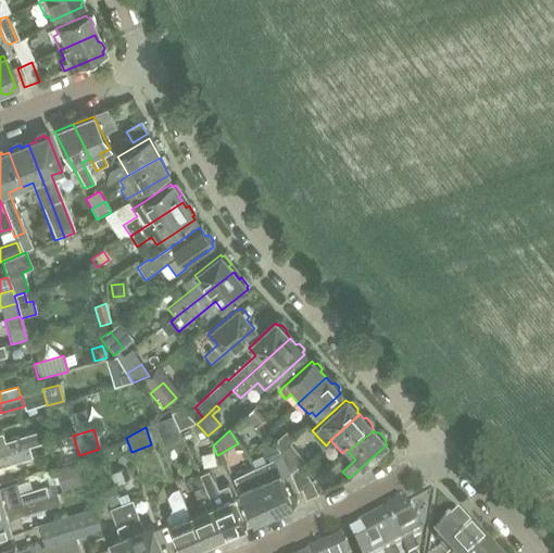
[(219,459),(217,455),(213,445),(202,434),(191,438),(203,466),(219,459)]
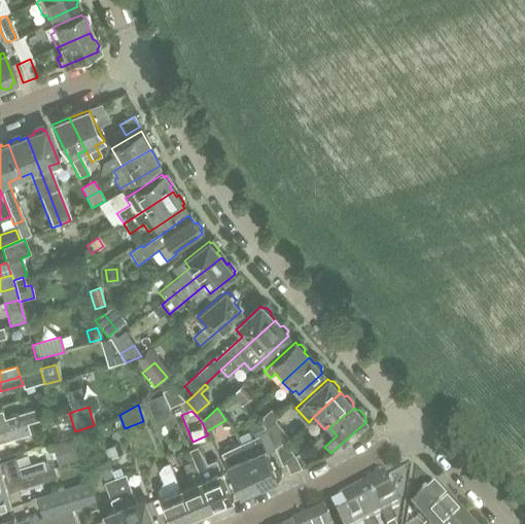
[(264,428),(261,429),(264,431),(274,422),(277,419),(271,411),(261,418),(263,420),(259,423),(264,428)]
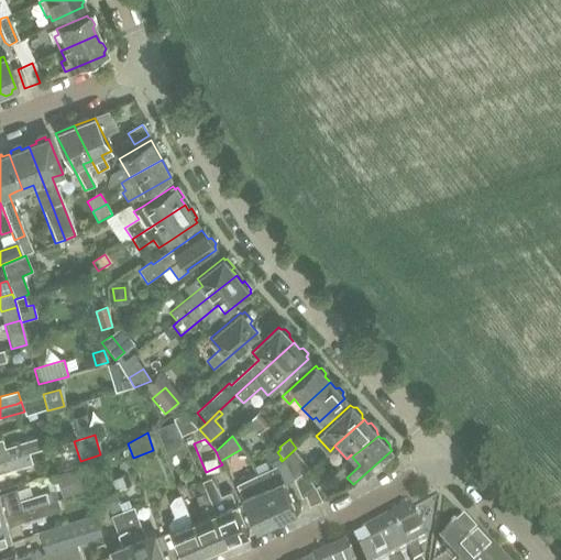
[(0,462),(14,459),(29,454),(43,450),(41,440),(4,451),(1,440),(0,440),(0,462)]
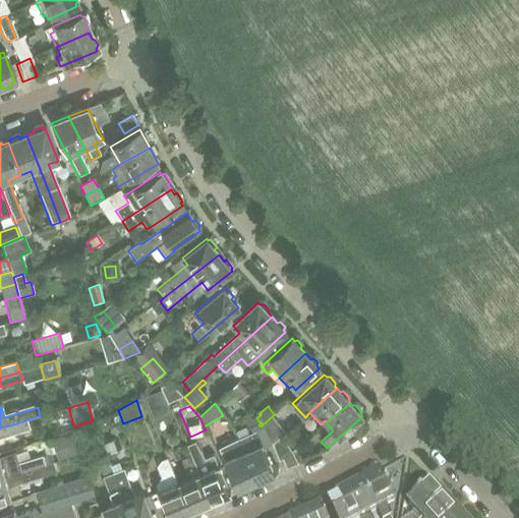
[(271,417),(261,426),(263,428),(270,443),(283,433),(271,417)]
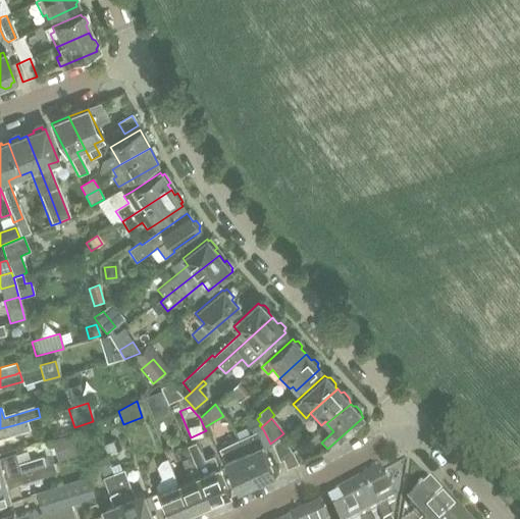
[(0,438),(29,430),(27,421),(13,425),(0,428),(0,438)]
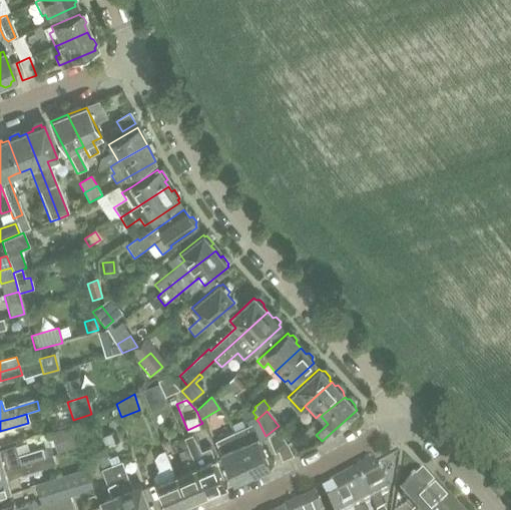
[(259,422),(257,420),(254,418),(244,422),(247,428),(232,434),(236,444),(252,475),(259,472),(262,473),(266,471),(267,468),(271,466),(260,442),(267,438),(266,436),(259,422)]
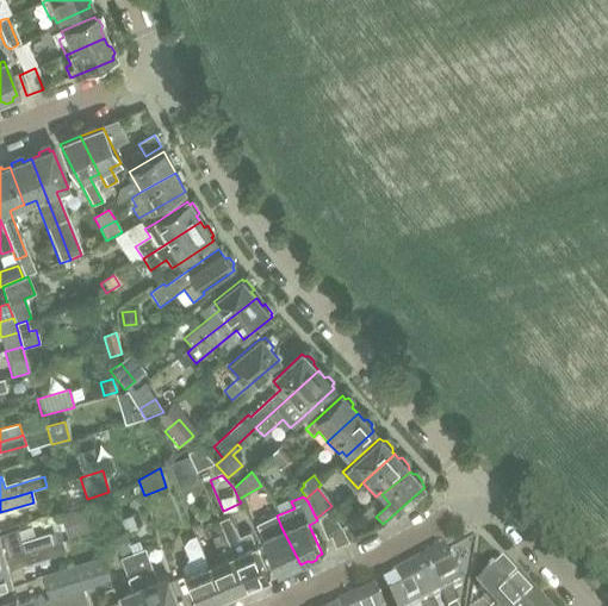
[(70,512),(78,537),(92,532),(85,507),(70,512)]
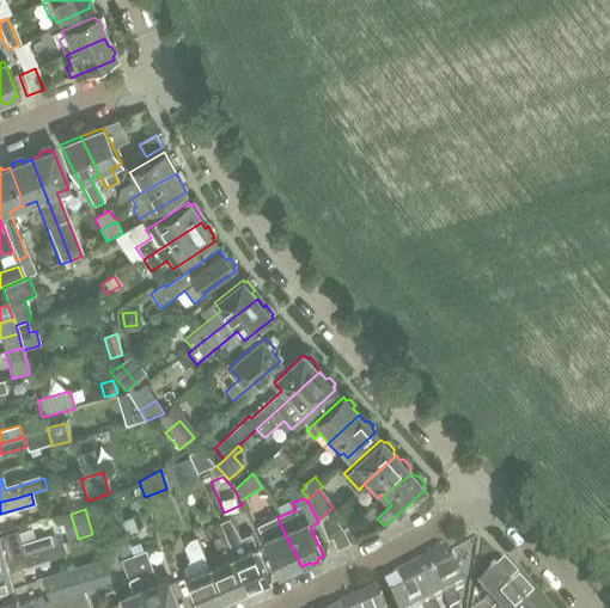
[(331,516),(318,522),(327,542),(331,540),(330,540),(342,530),(331,516)]
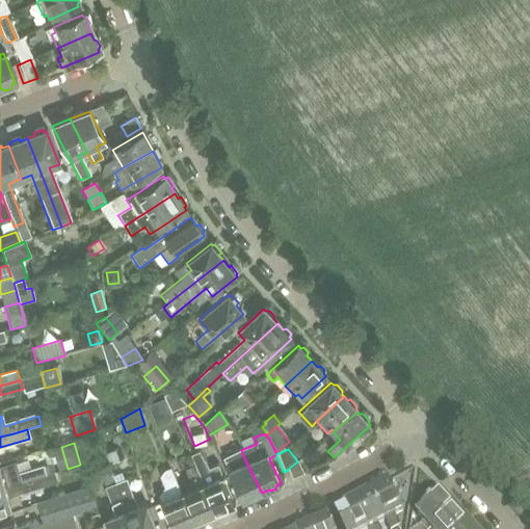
[(115,450),(106,454),(110,465),(118,460),(115,450)]
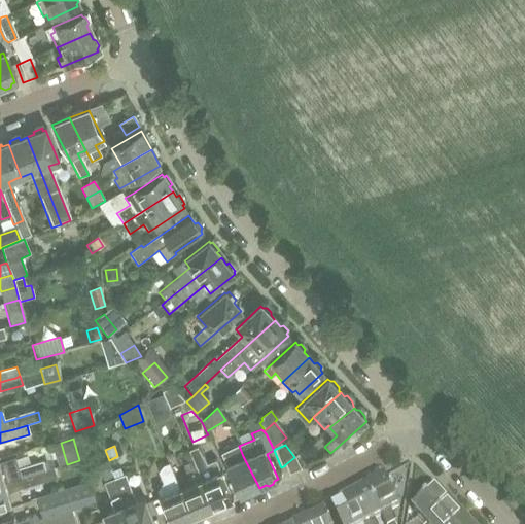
[(243,456),(239,446),(221,454),(228,467),(240,496),(243,494),(246,496),(252,493),(252,491),(259,488),(243,456)]
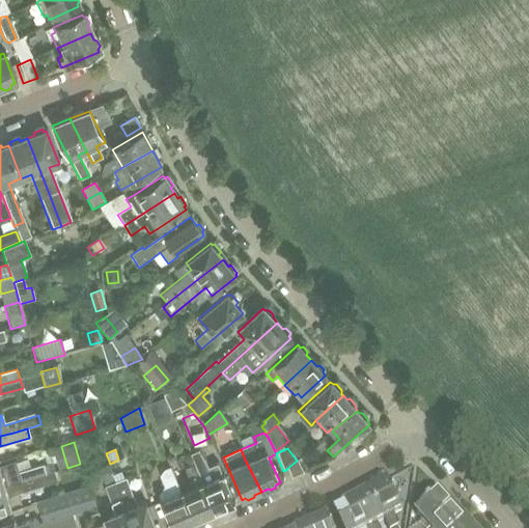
[(193,466),(214,511),(220,509),(224,510),(229,508),(230,505),(233,503),(221,476),(216,464),(205,468),(195,451),(188,454),(189,457),(193,466)]
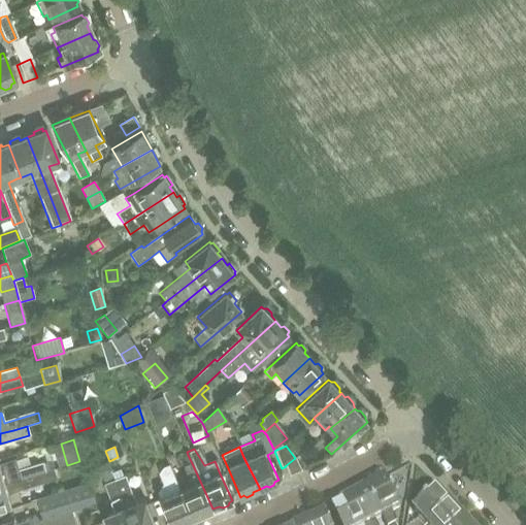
[(285,466),(286,466),(290,477),(302,472),(296,460),(295,458),(285,466)]
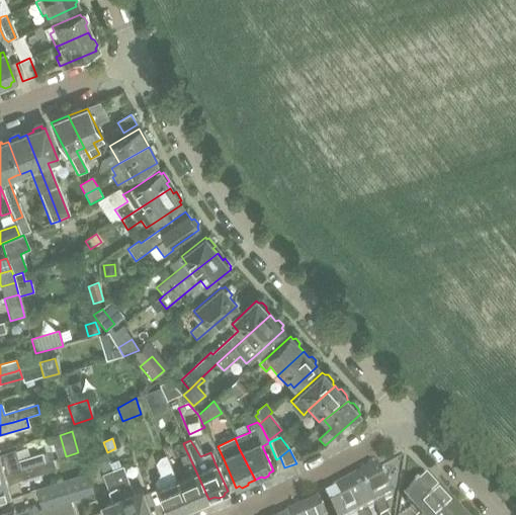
[(0,476),(45,463),(41,455),(17,462),(14,452),(0,456),(0,476)]
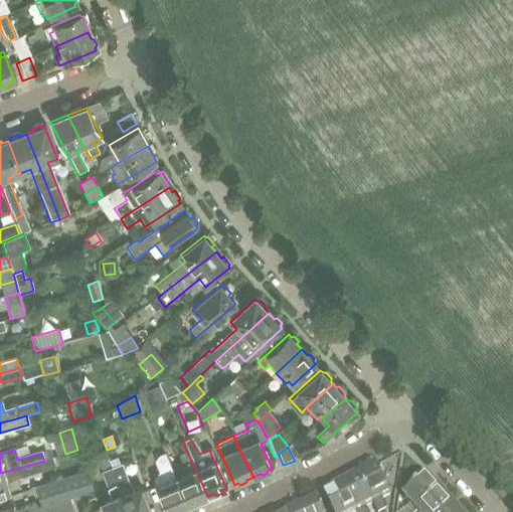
[(201,499),(207,496),(187,452),(178,456),(186,475),(174,480),(186,506),(191,504),(195,505),(200,503),(201,499)]
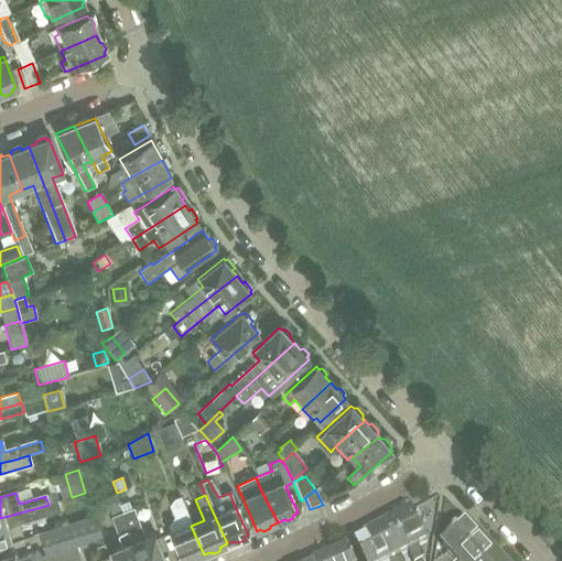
[(105,500),(111,516),(121,513),(115,496),(105,500)]
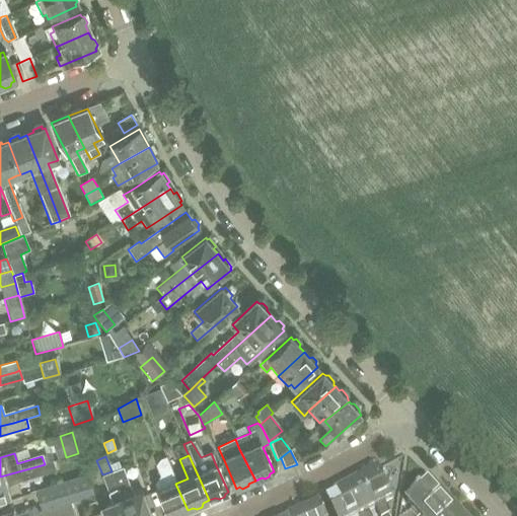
[(188,510),(175,484),(164,458),(160,460),(155,465),(165,488),(156,492),(167,515),(179,515),(180,513),(188,510)]
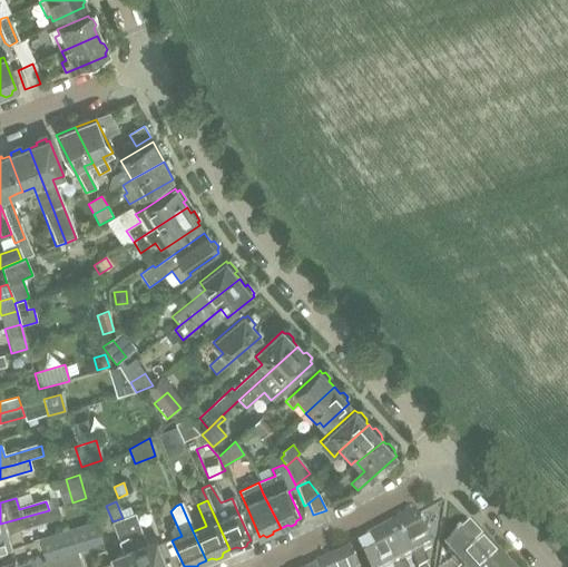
[(0,547),(10,545),(7,534),(60,518),(57,508),(49,510),(0,524),(0,547)]
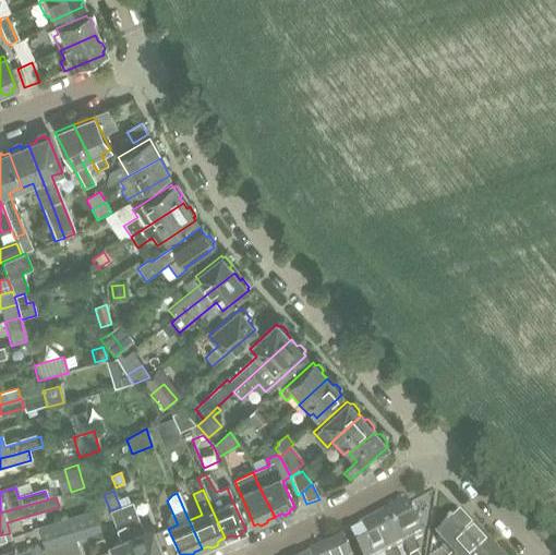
[(142,534),(131,505),(121,508),(137,554),(160,554),(152,530),(142,534)]
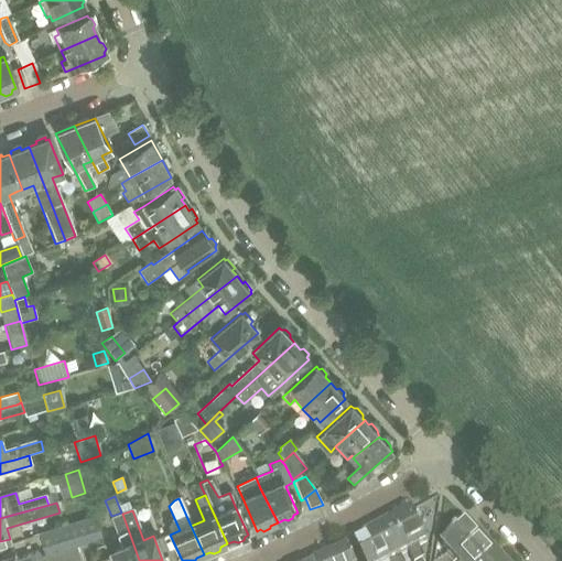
[(139,560),(122,514),(111,518),(122,548),(112,551),(116,560),(139,560)]
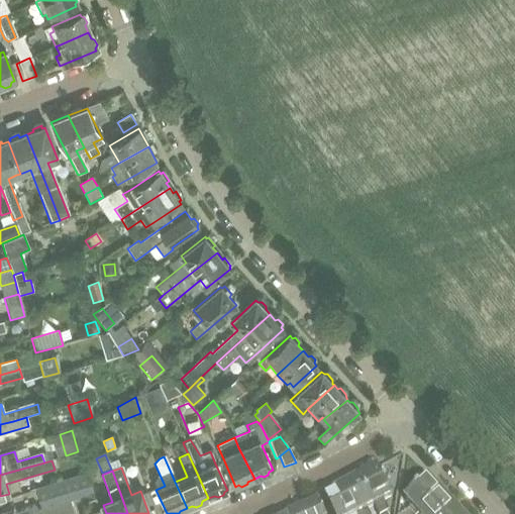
[(35,508),(18,513),(15,513),(13,507),(0,510),(0,513),(66,513),(73,511),(70,502),(93,495),(86,474),(34,490),(40,509),(36,510),(35,508)]
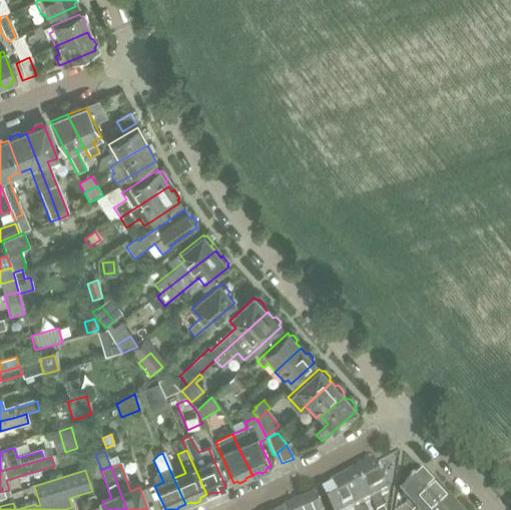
[(371,470),(354,479),(370,507),(371,509),(381,509),(379,506),(377,503),(379,502),(387,497),(371,470)]
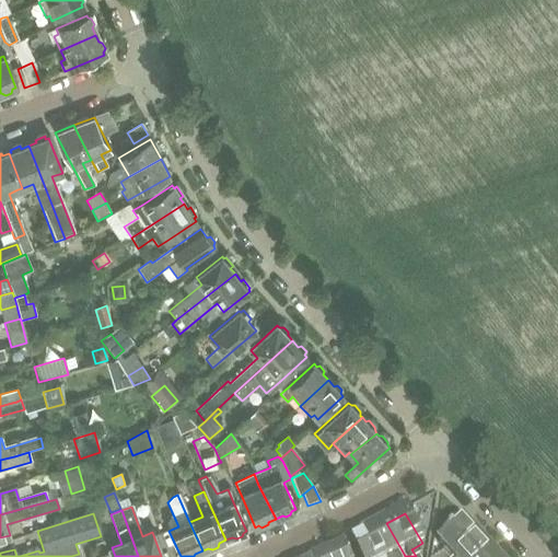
[(440,556),(457,556),(477,540),(462,523),(455,529),(449,521),(436,533),(442,541),(437,546),(443,554),(440,556)]
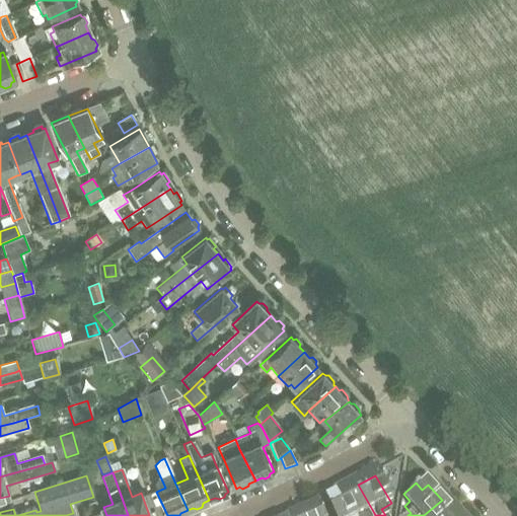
[(358,485),(341,495),(351,515),(369,515),(374,513),(358,485)]
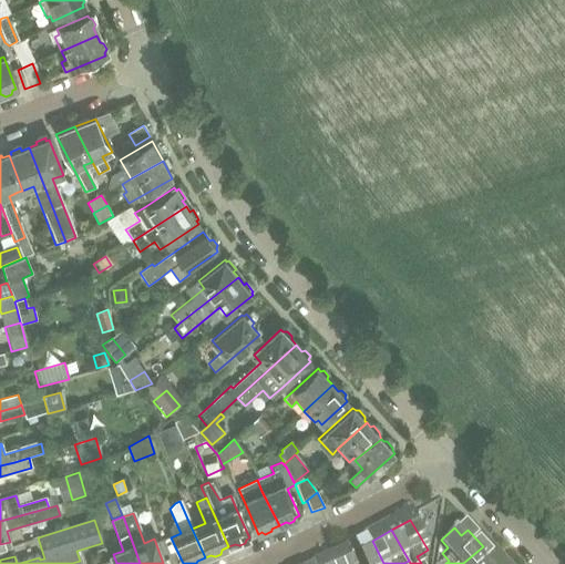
[(383,563),(372,541),(352,552),(359,563),(383,563)]
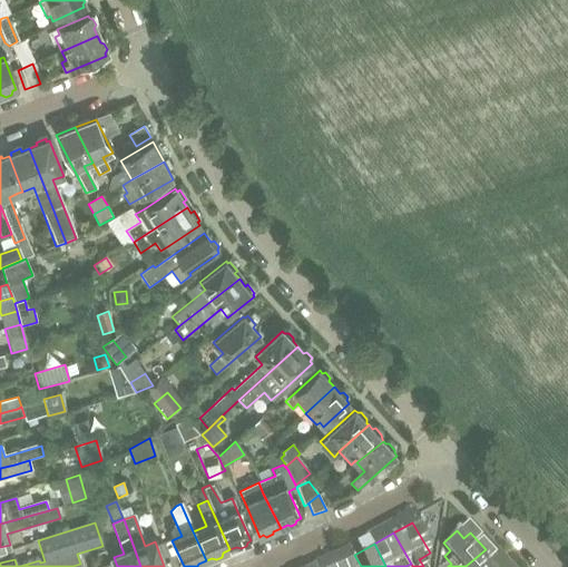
[(499,566),(500,565),(486,549),(466,566),(499,566)]
